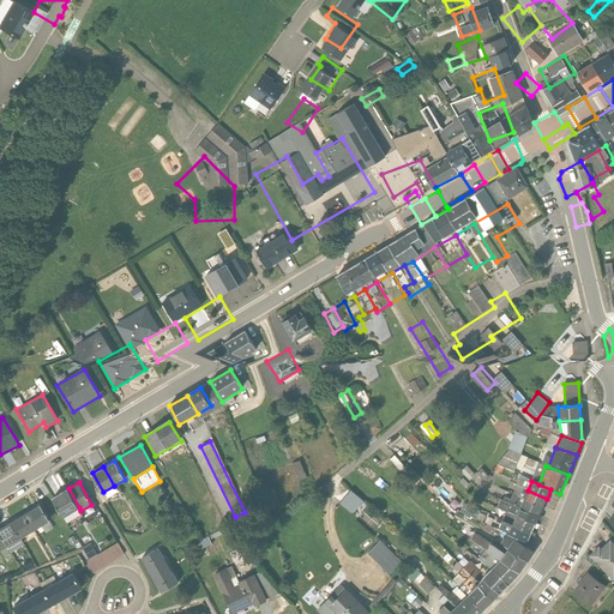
[(79,507),(68,488),(52,498),(64,517),(79,507)]
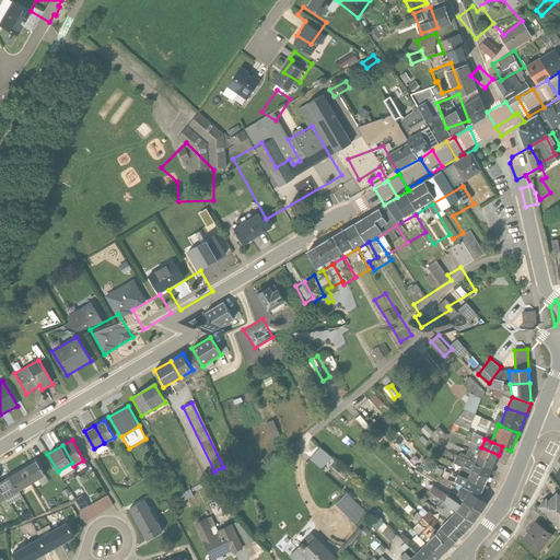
[(477,456),(494,464),(499,455),(481,447),(477,456)]
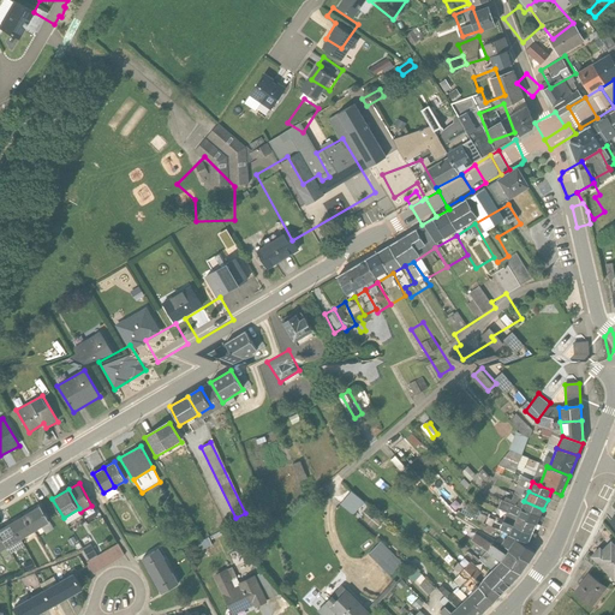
[(363,505),(350,493),(340,503),(353,514),(363,505)]
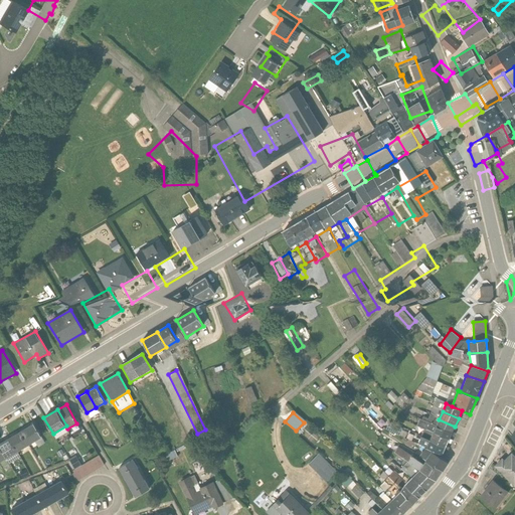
[(436,426),(452,434),(455,426),(439,419),(436,426)]
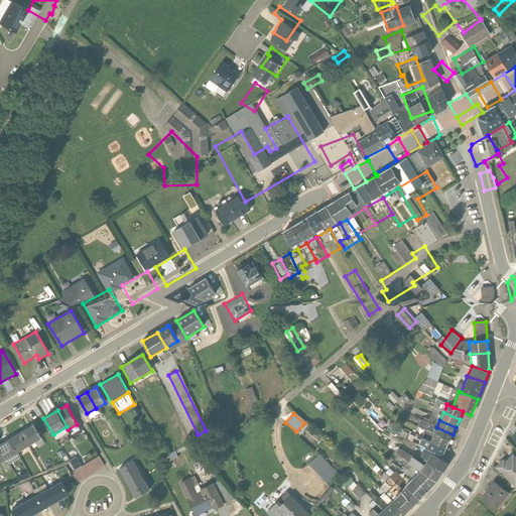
[(28,445),(40,438),(32,424),(19,432),(28,445)]
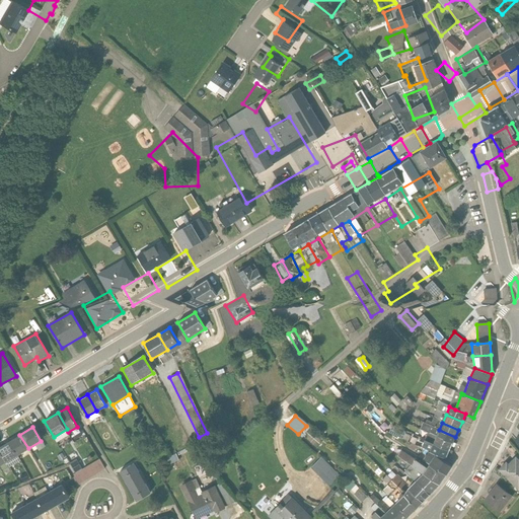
[(436,436),(452,443),(455,437),(439,430),(436,436)]
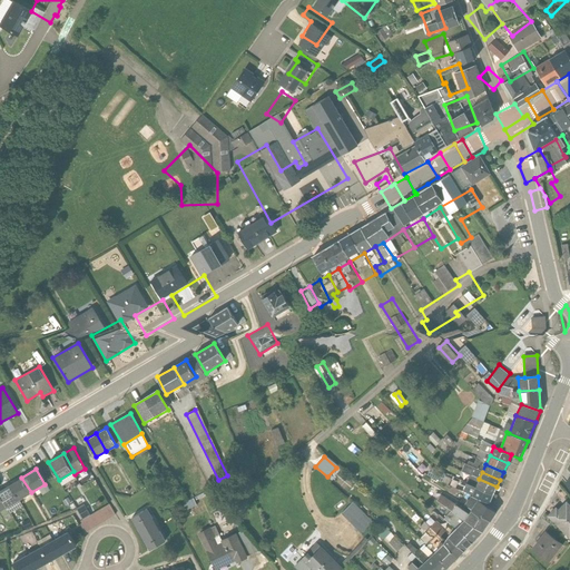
[(31,492),(21,478),(10,485),(18,500),(31,492)]
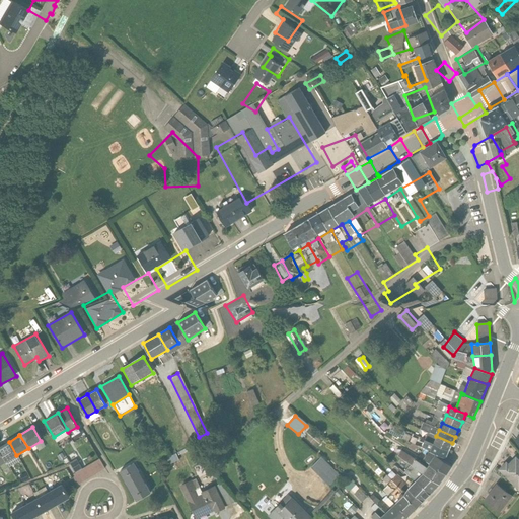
[(433,443),(449,451),(452,443),(436,436),(433,443)]
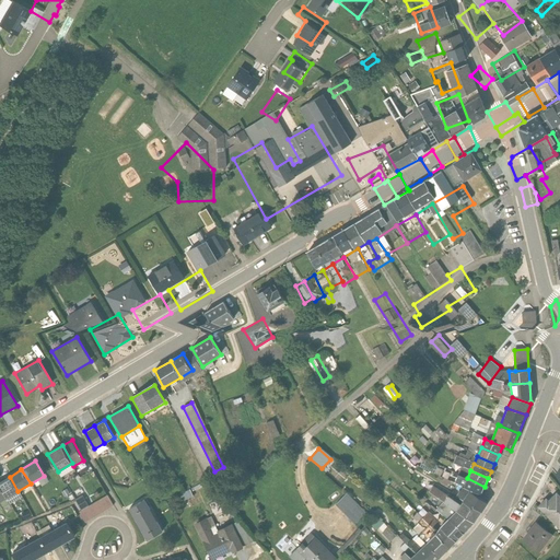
[(18,491),(10,477),(0,481),(0,487),(6,498),(18,491)]
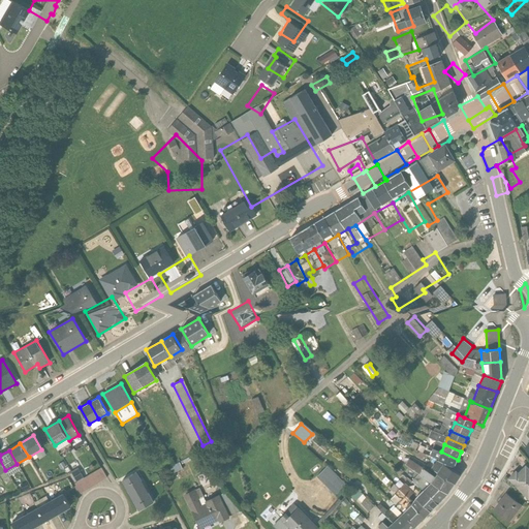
[(438,460),(454,467),(458,460),(441,452),(438,460)]
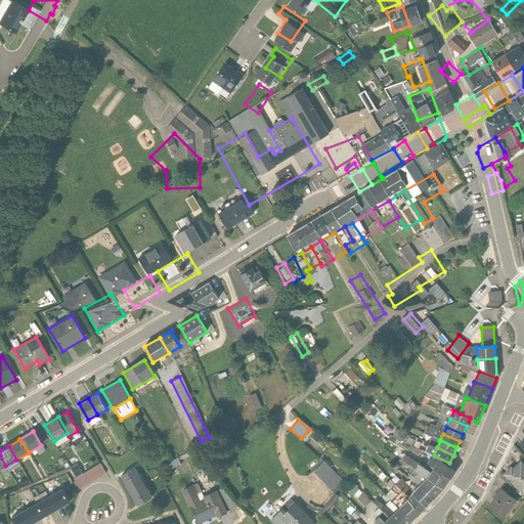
[(433,470),(449,480),(455,471),(438,460),(433,470)]
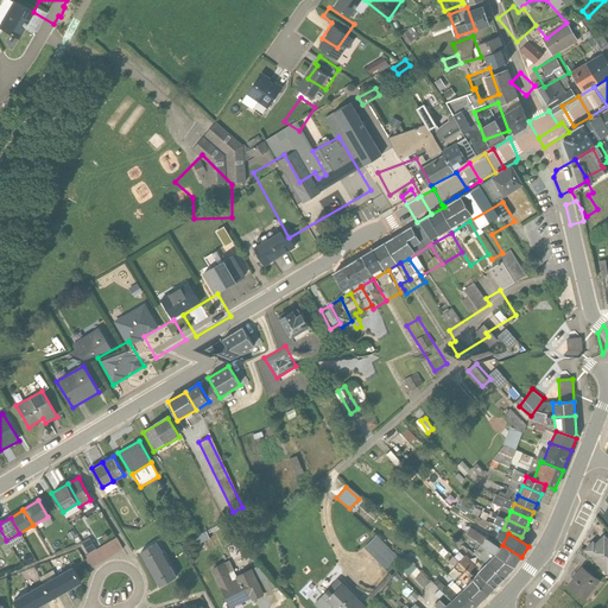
[(396,561),(374,536),(362,546),(384,570),(396,561)]
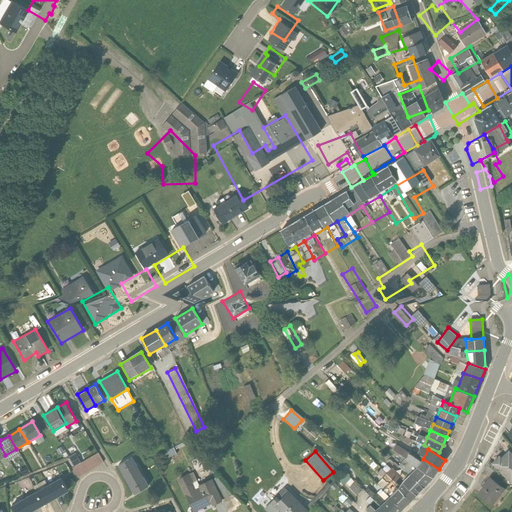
[(511,454),(508,451),(501,458),(500,456),(491,464),(496,470),(511,485),(511,454)]
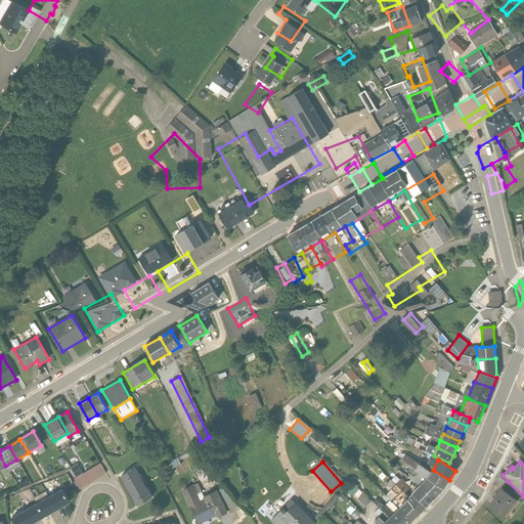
[(106,474),(101,464),(74,480),(80,490),(106,474)]
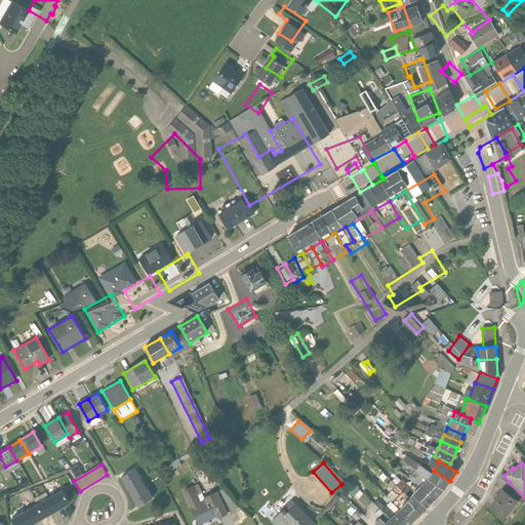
[(81,465),(74,468),(77,476),(84,473),(81,465)]
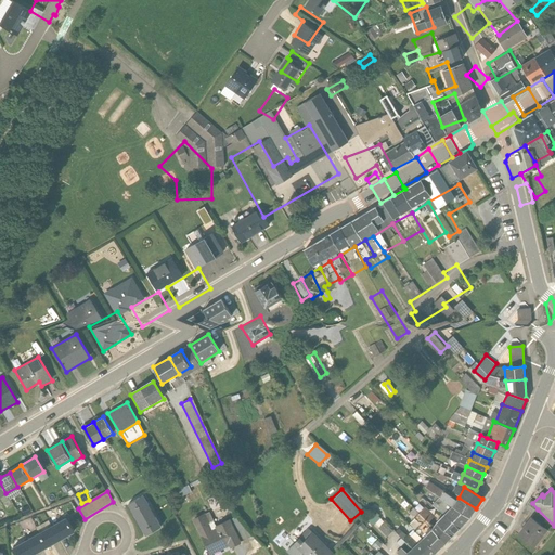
[(160,526),(143,495),(127,504),(146,536),(160,526)]
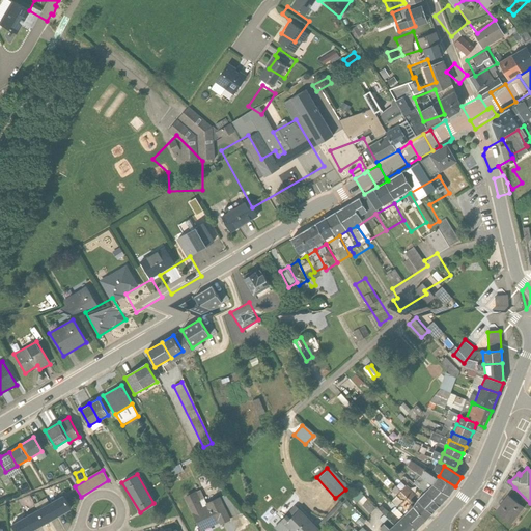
[(432,484),(449,496),(455,486),(439,476),(432,484)]
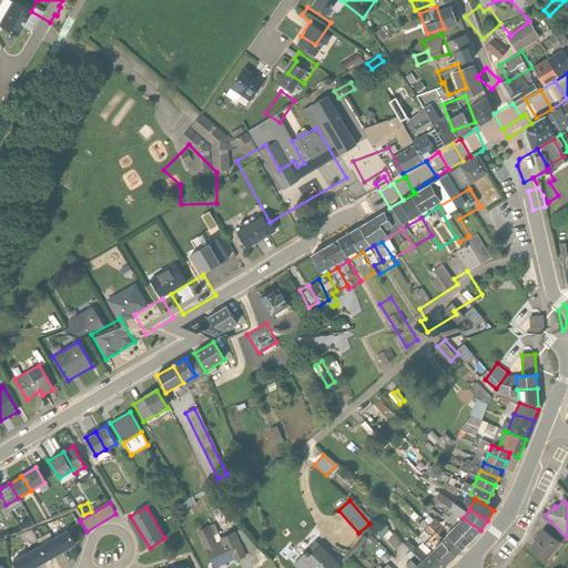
[(472,540),(480,530),(463,518),(455,526),(472,540)]
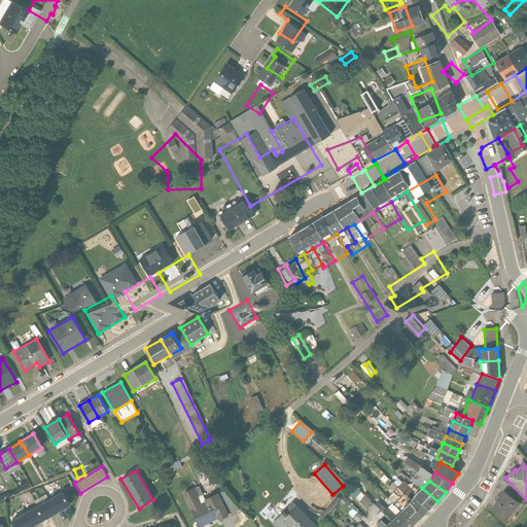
[(406,482),(400,487),(409,495),(414,491),(406,482)]
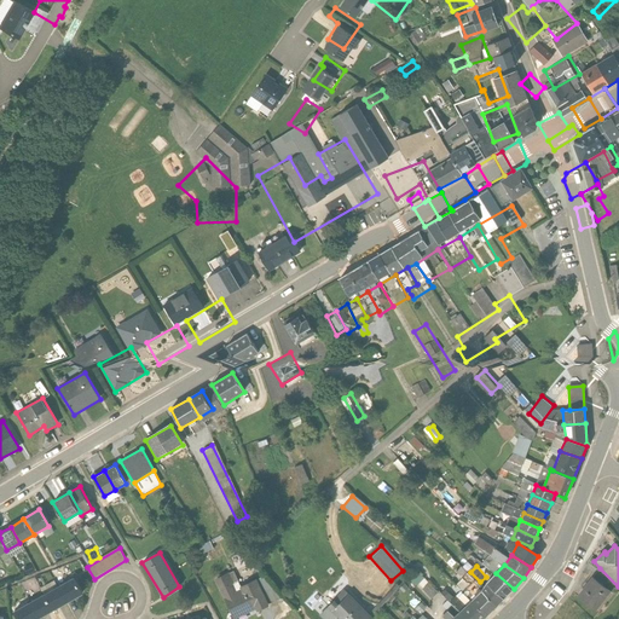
[(239,618),(282,601),(264,577),(241,588),(235,573),(215,582),(230,618),(239,618)]
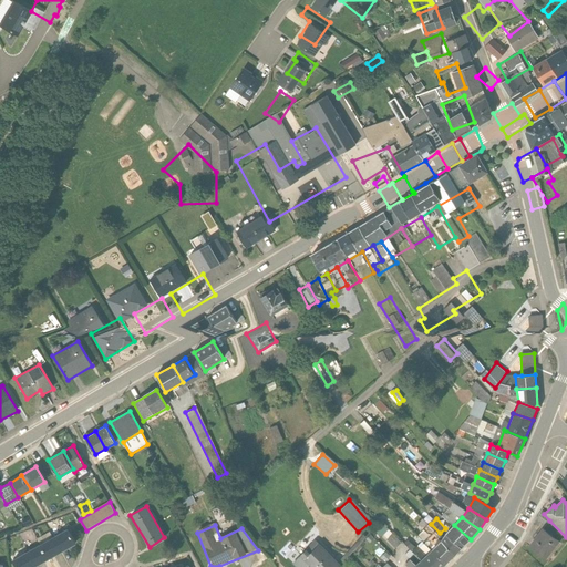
[(461,548),(471,539),(454,525),(445,535),(461,548)]
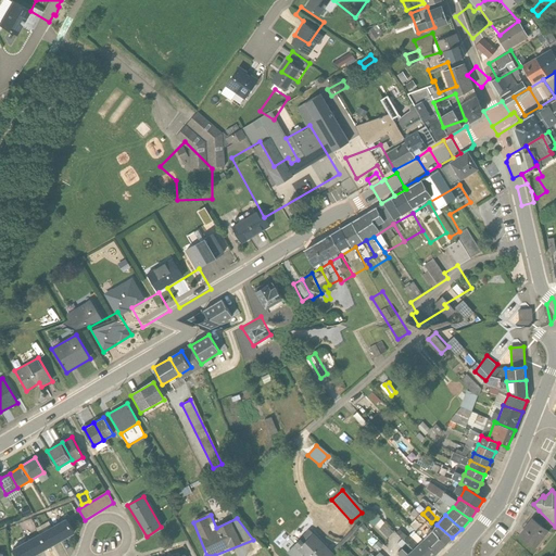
[(548,532),(532,518),(517,535),(534,551),(548,532)]
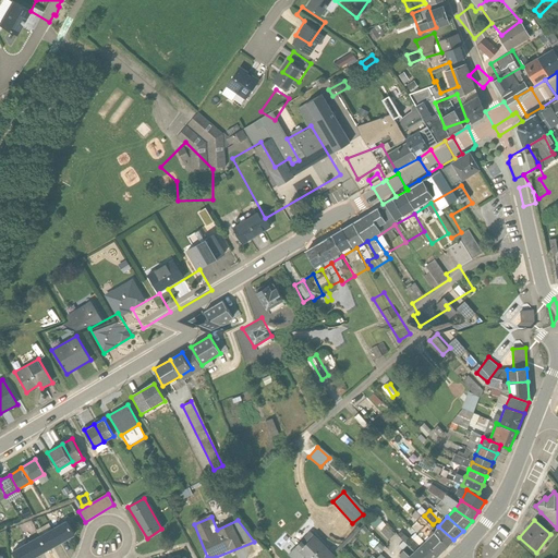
[(33,557),(74,535),(65,521),(14,550),(17,557),(33,557)]
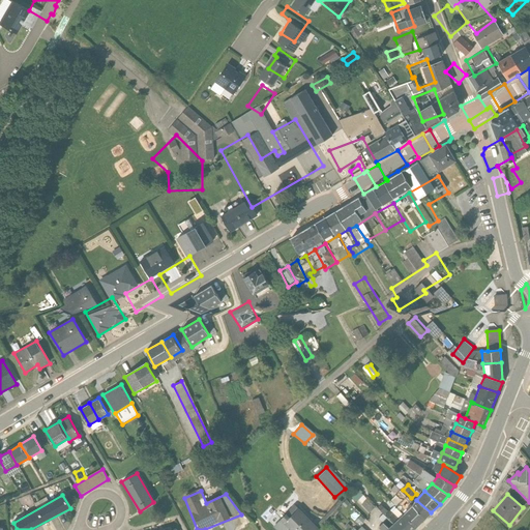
[(410,506),(423,520),(431,512),(416,500),(410,506)]
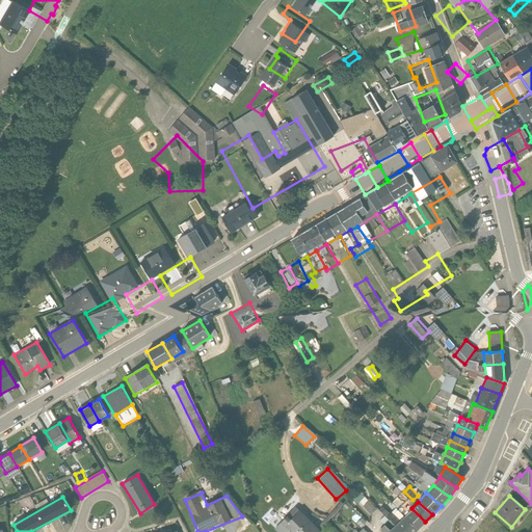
[(418,529),(425,522),(411,508),(404,516),(418,529)]
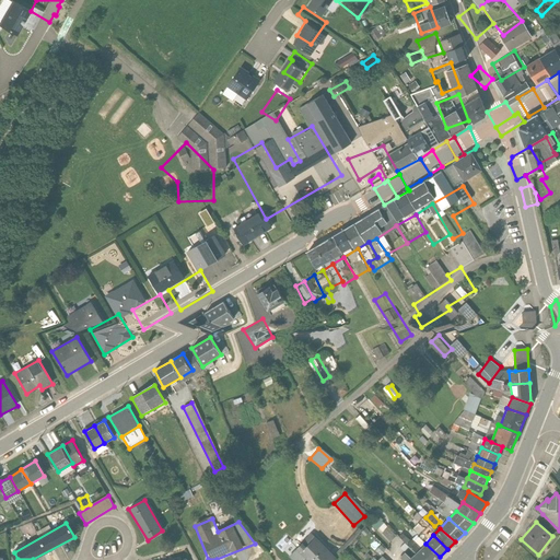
[(334,559),(314,538),(299,552),(305,559),(334,559)]
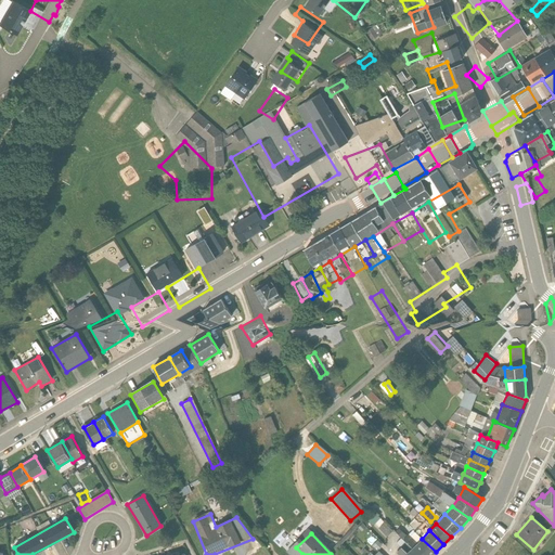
[(412,550),(417,554),(433,554),(436,552),(422,539),(412,550)]
